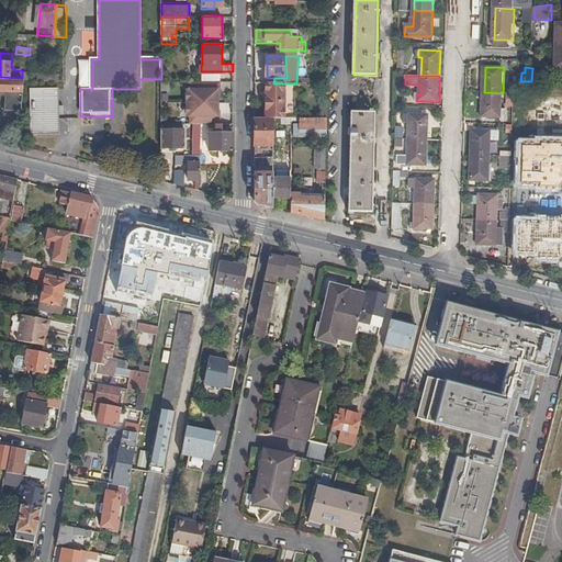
[(23,112),(26,78),(22,78),(0,77),(0,89),(7,90),(6,92),(6,107),(13,108),(13,112),(23,112)]
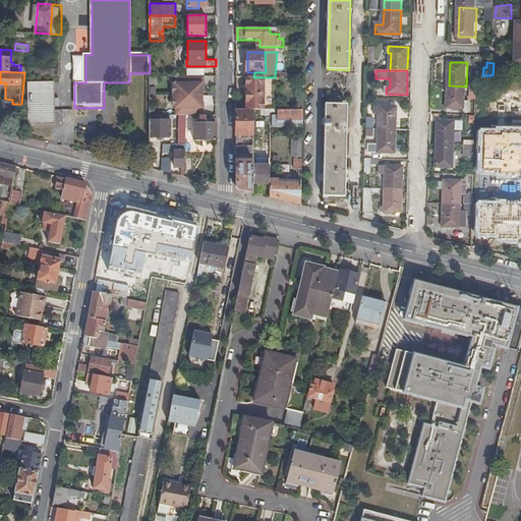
[(275,110),(274,77),(253,77),(247,77),(247,110),(252,110),(253,110),(271,111),(275,110)]
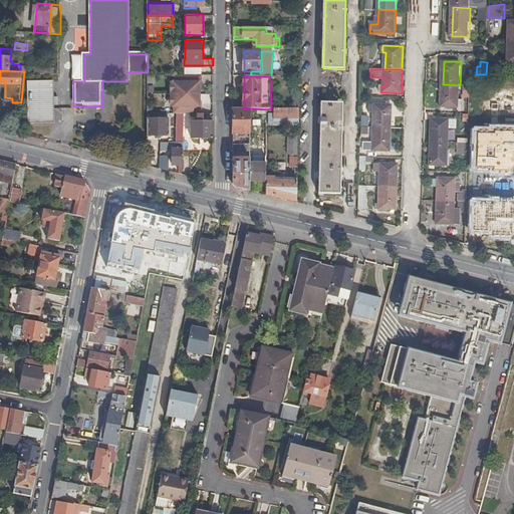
[(53,81),(27,81),(28,123),(54,122),(53,81)]
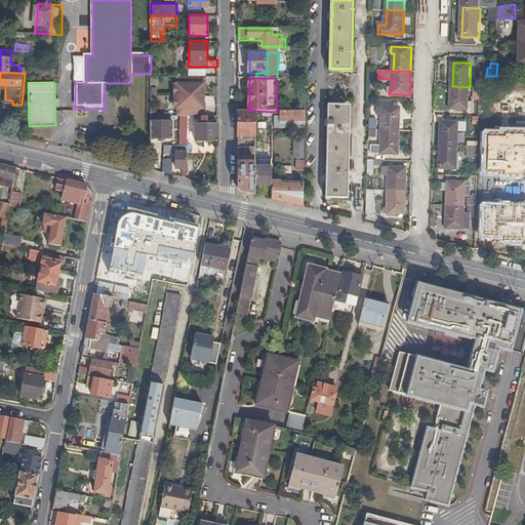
[(105,83),(105,92),(118,92),(118,83),(105,83)]
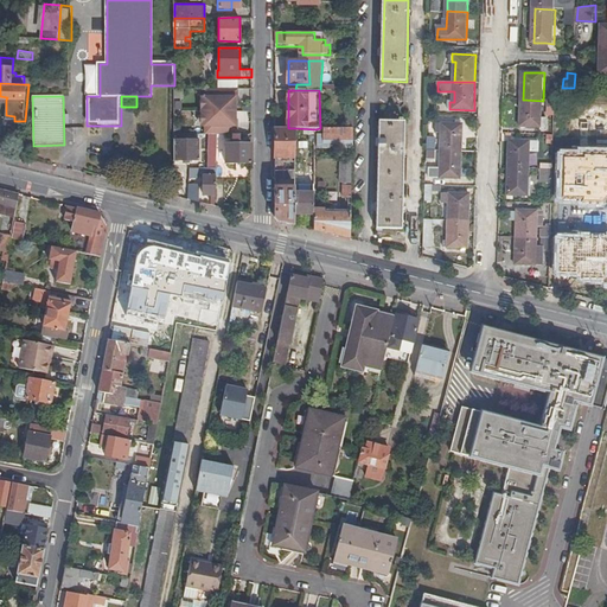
[(230,96),(202,96),(202,126),(230,126),(230,122),(234,122),(234,100),(230,100),(230,96)]
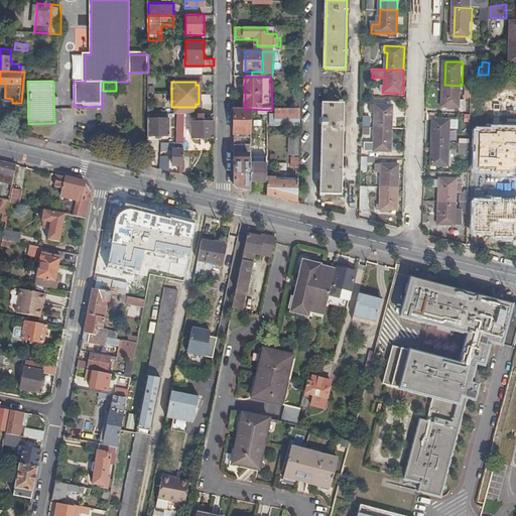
[(462,86),(444,85),(443,108),(461,108),(462,98),(462,86)]
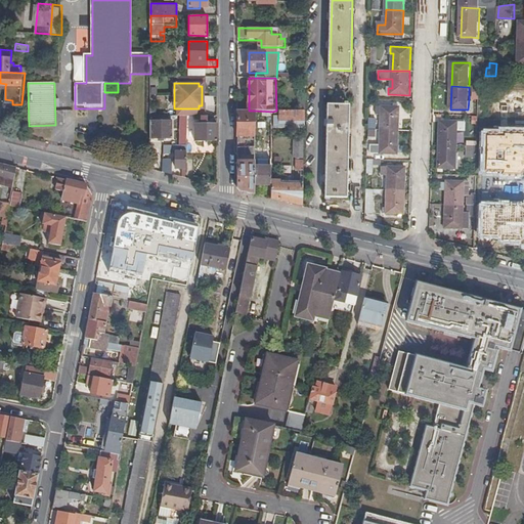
[(158,89),(150,89),(150,115),(163,115),(163,89),(158,89)]
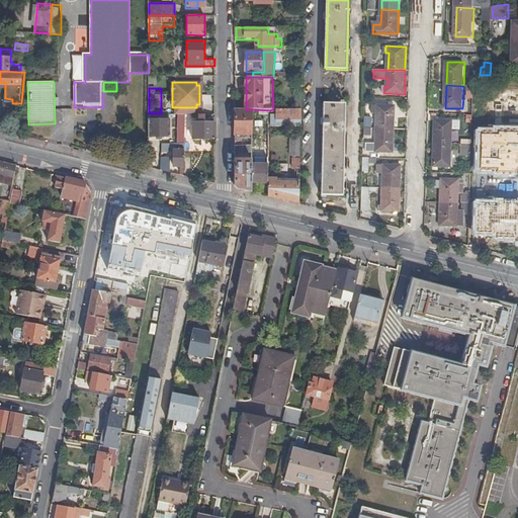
[(323,195),(344,195),(346,103),(325,102),(323,195)]
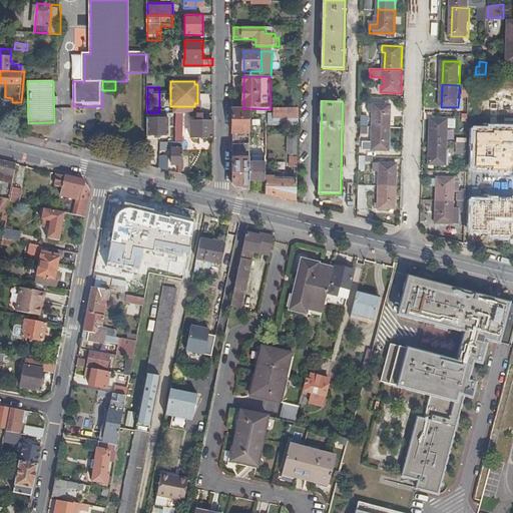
[(374,112),(374,127),(391,127),(391,104),(370,104),(370,112),(374,112)]
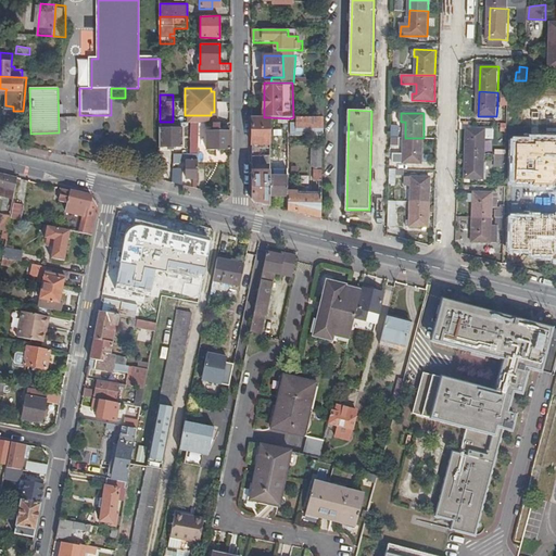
[(270,156),(269,117),(264,117),(253,117),(253,156),(270,156)]
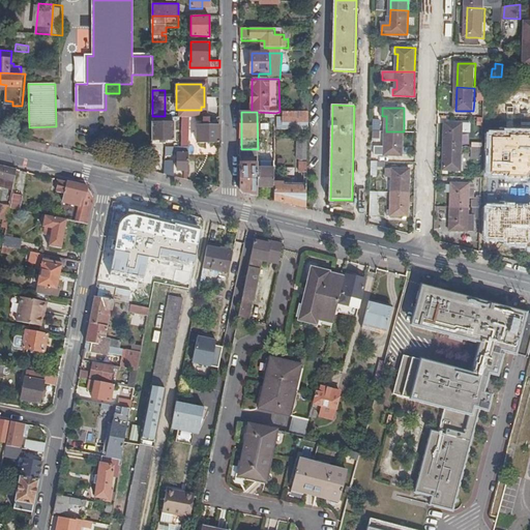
[(310,127),(310,112),(283,112),(283,118),(274,118),(274,127),(310,127)]
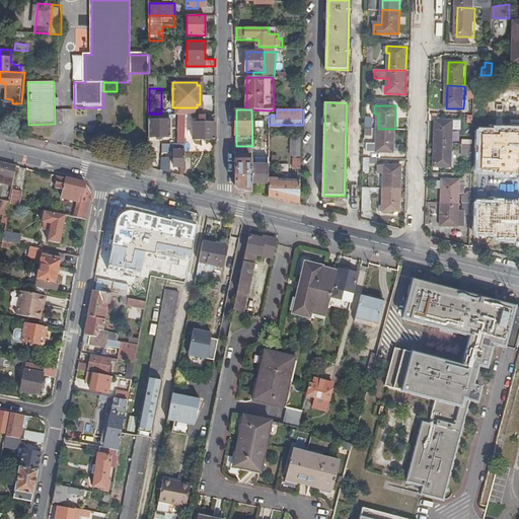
[(215,140),(215,121),(206,121),(206,117),(200,117),(200,121),(194,121),(194,114),(183,114),(183,135),(183,139),(215,140)]
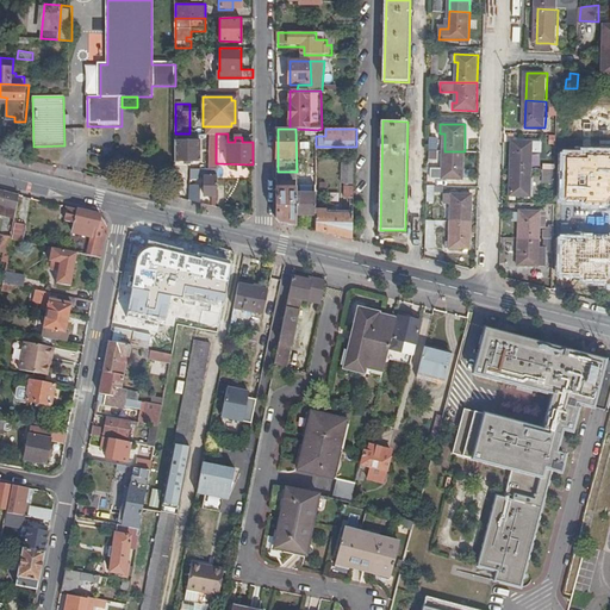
[(439,151),(440,137),(430,136),(430,150),(437,151),(439,151)]
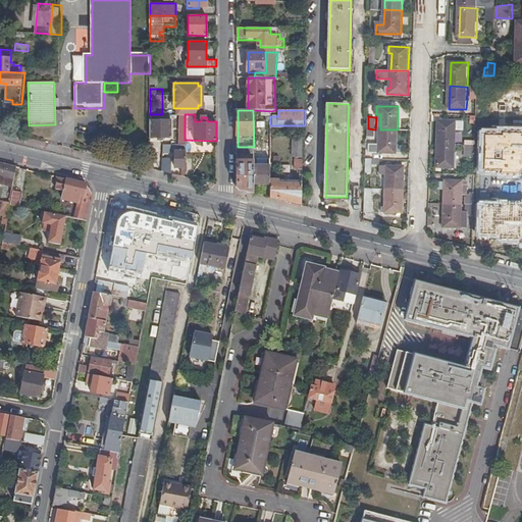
[(150,118),(150,137),(171,138),(171,118),(150,118)]
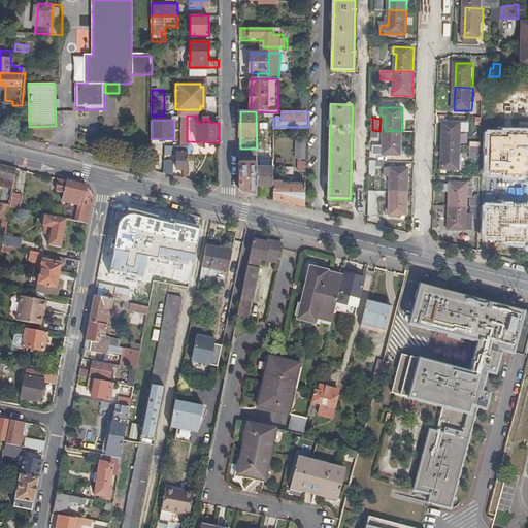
[(462,146),(462,131),(471,131),(472,124),(446,123),(444,146),(462,146)]
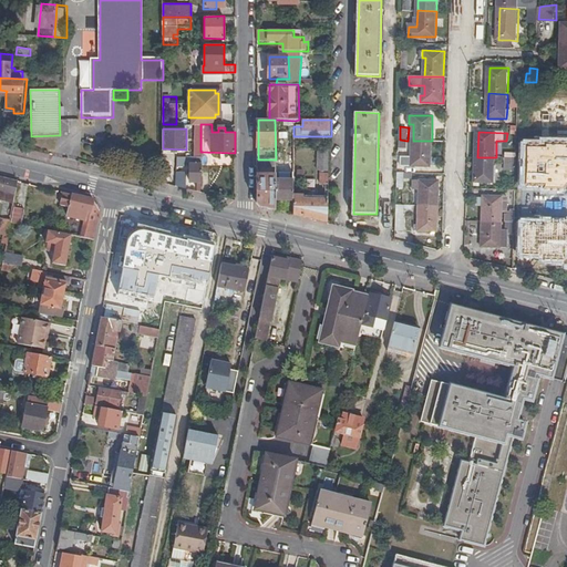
[(405,172),(408,141),(406,141),(400,140),(400,150),(398,174),(405,174),(405,172)]
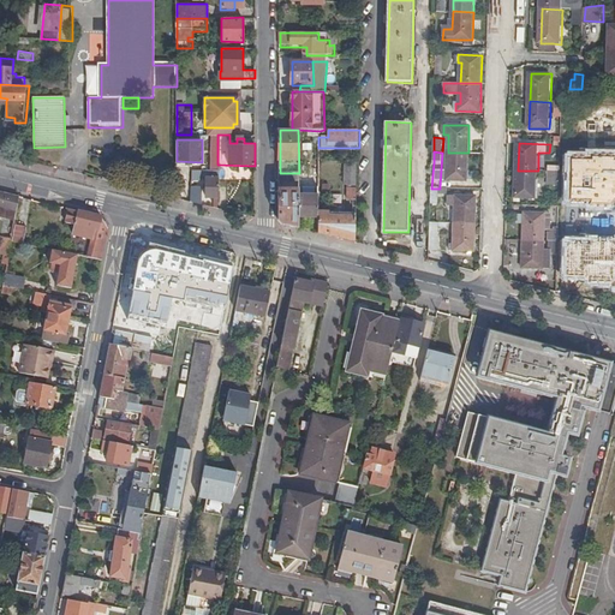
[(469,153),(448,153),(447,172),(442,172),(442,180),(467,181),(469,153)]
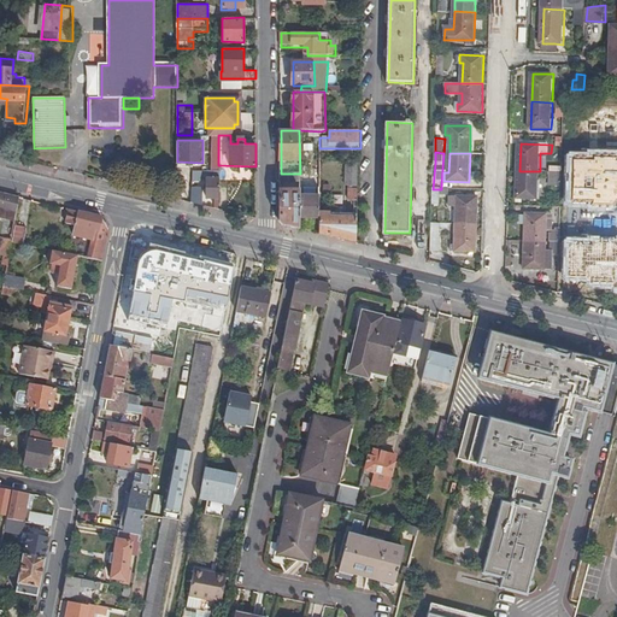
[(218,165),(218,160),(213,162),(212,166),(193,166),(193,170),(218,171),(218,165)]
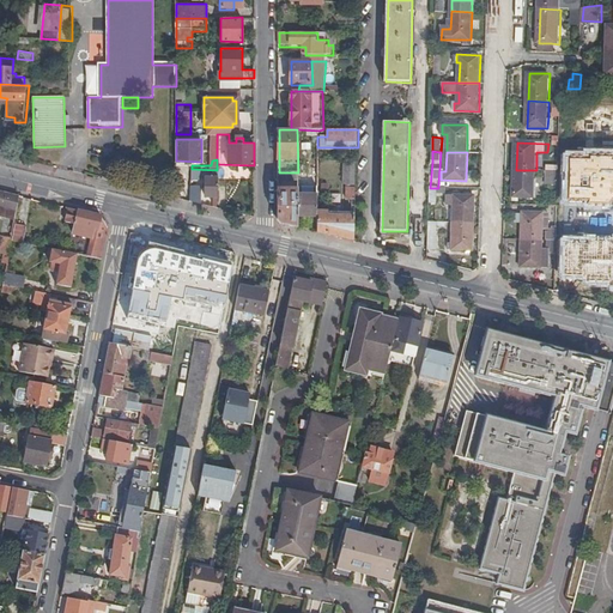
[(356,186),(356,162),(344,162),(344,184),(356,186)]
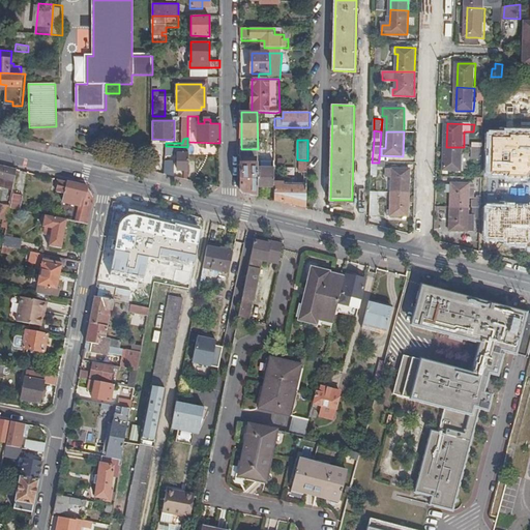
[(464,147),(446,147),(446,171),(462,172),(464,147)]
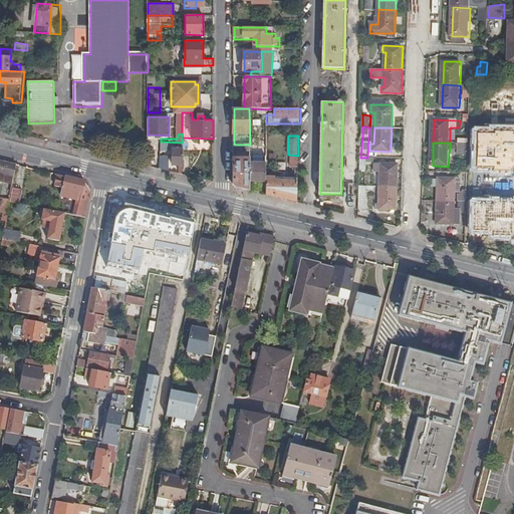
[(250,153),(250,145),(234,145),(234,153),(250,153)]
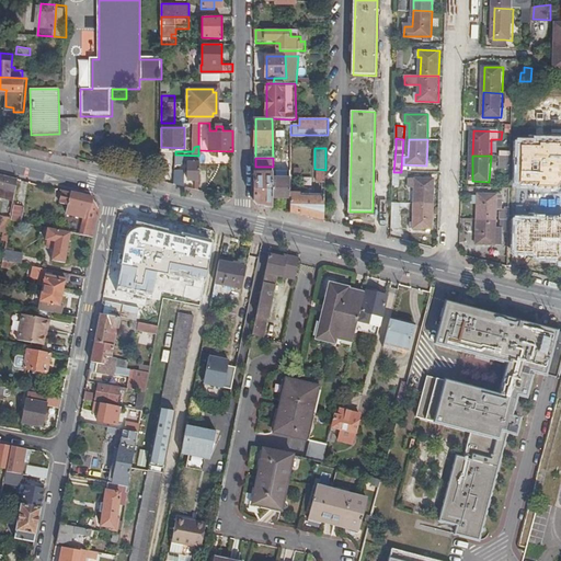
[(199,180),(198,162),(198,159),(187,159),(187,163),(189,180),(199,180)]
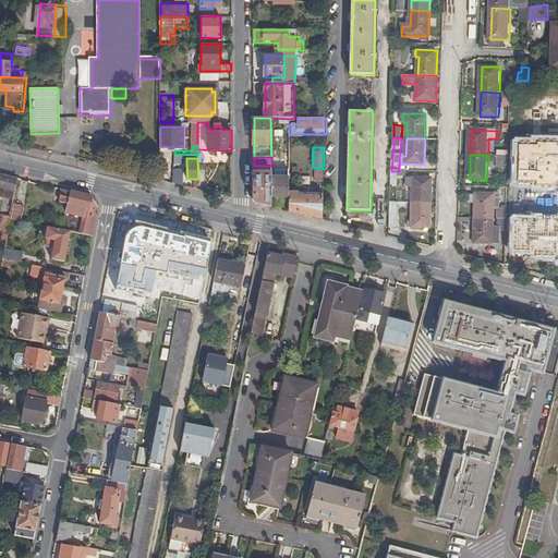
[(271,207),(271,198),(271,178),(271,173),(253,172),(254,198),(256,203),(271,207)]
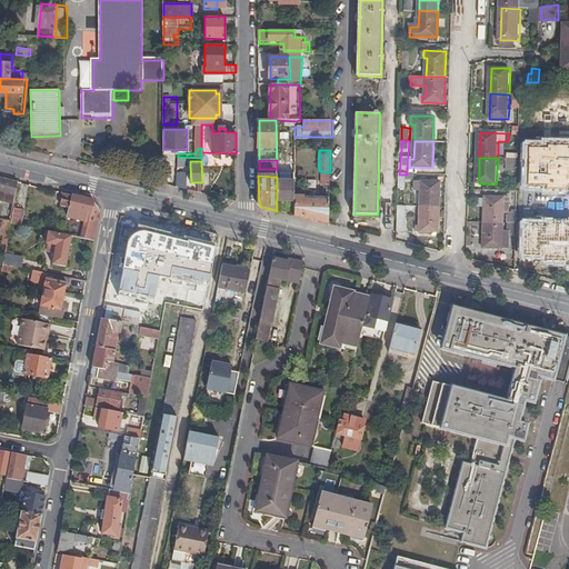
[(18,182),(0,177),(0,200),(15,205),(18,182)]
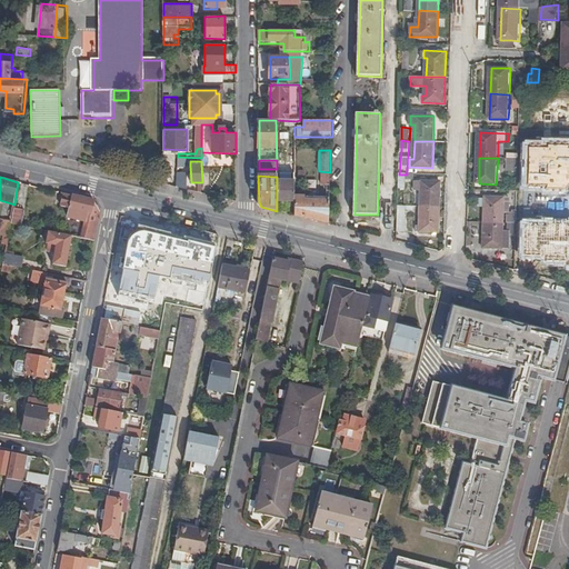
[(295,196),(295,182),(277,181),(277,202),(293,203),(295,196)]
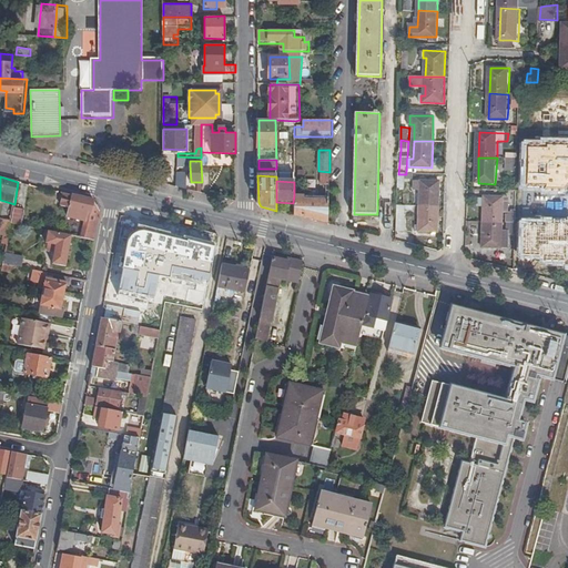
[(422,206),(439,208),(439,181),(422,181),(422,190),(422,206)]
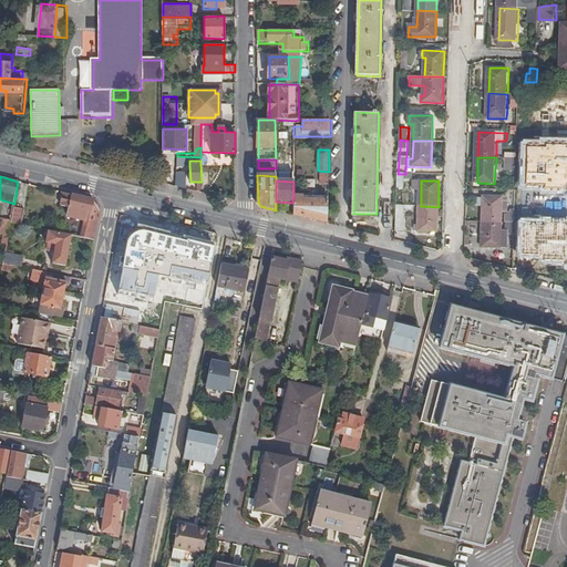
[(94,202),(64,194),(63,207),(72,208),(70,218),(88,223),(84,238),(94,240),(100,210),(94,202)]
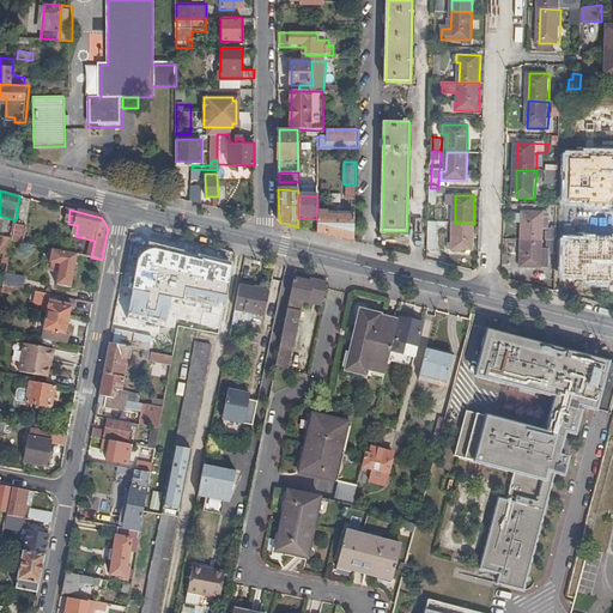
[(320,232),(356,242),(357,212),(351,212),(351,216),(327,216),(327,211),(320,211),(320,232)]
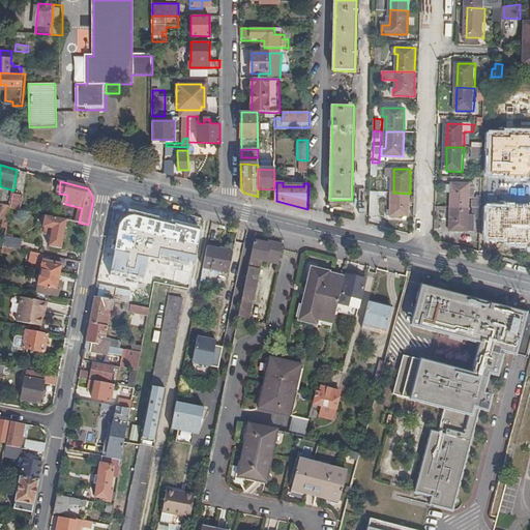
[(453,184),(452,209),(471,209),(471,202),(471,190),(477,190),(478,185),(453,184)]
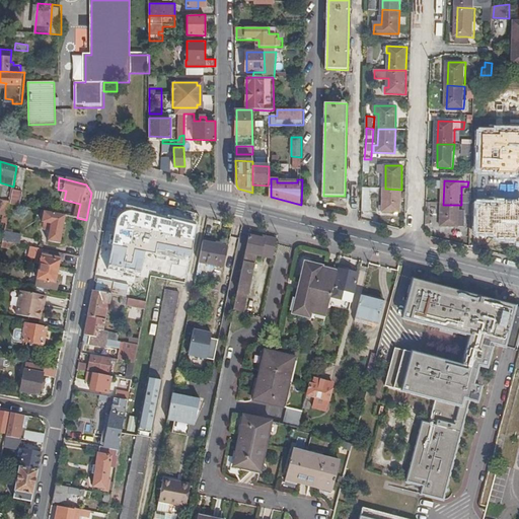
[(379,193),(379,189),(364,189),(363,212),(372,213),(372,203),(368,202),(368,194),(379,193)]
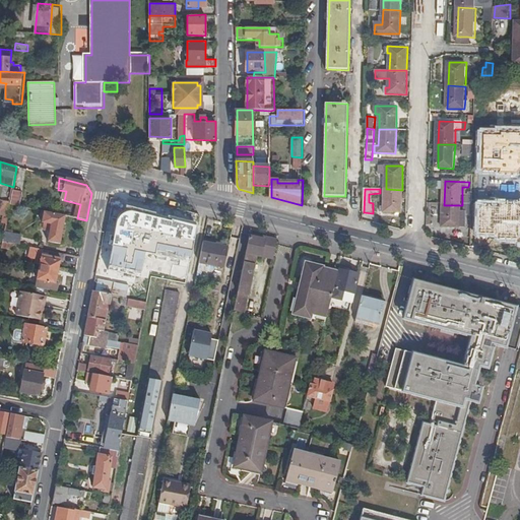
[(402,214),(402,190),(386,189),(385,214),(402,214)]
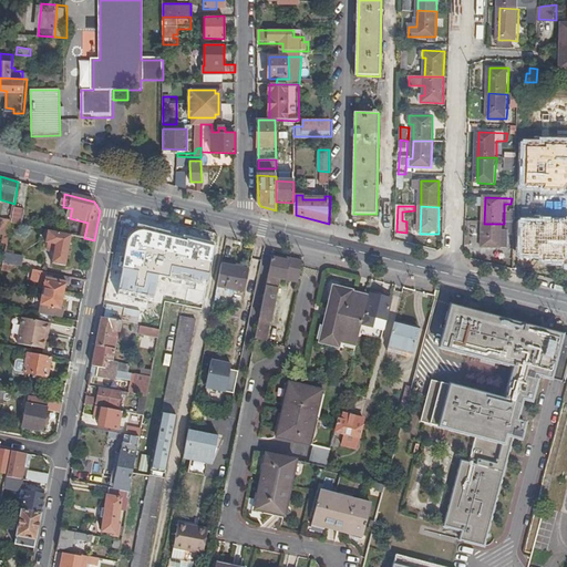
[(26,210),(13,208),(11,224),(23,226),(26,210)]
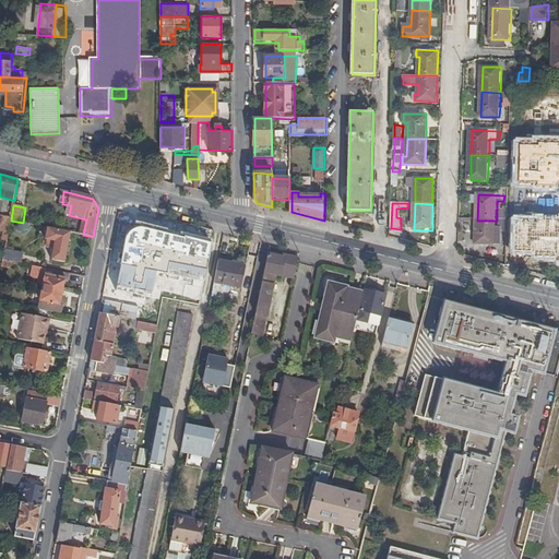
[(7,240),(11,217),(2,216),(0,224),(0,230),(2,232),(1,239),(7,240)]
